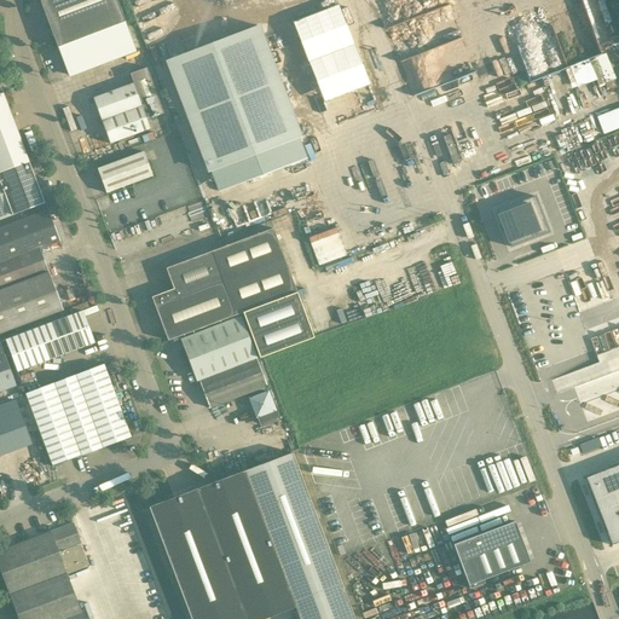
[(58,47),(126,22),(116,0),(40,0),(40,3),(58,47)]
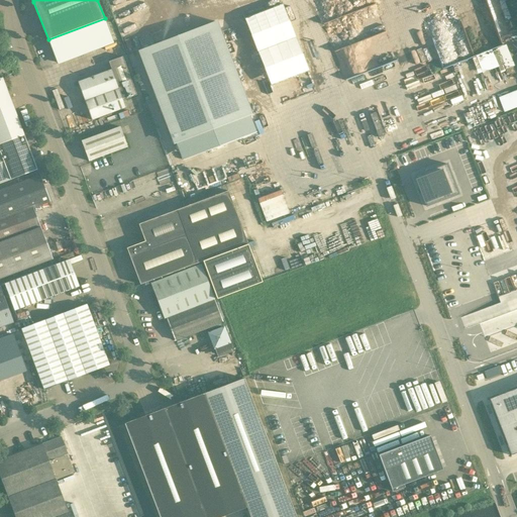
[(139,50),(174,142),(249,113),(215,22),(139,50)]
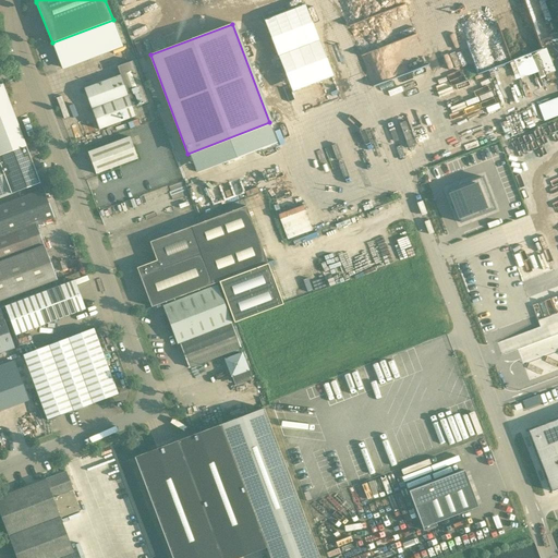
[(120,75),(84,88),(99,130),(135,116),(132,109),(147,102),(132,61),(117,67),(120,75)]
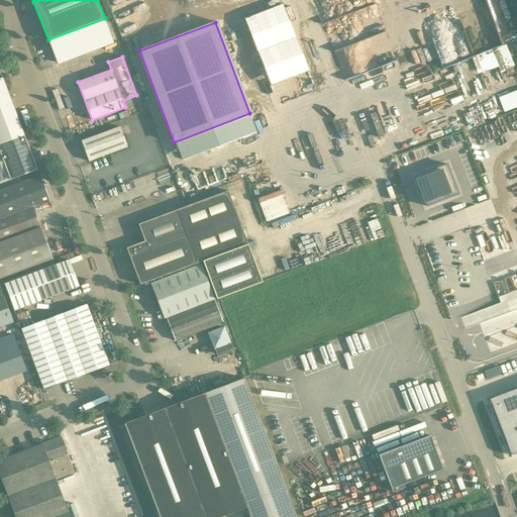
[(0,143),(24,134),(2,78),(0,78),(0,143)]
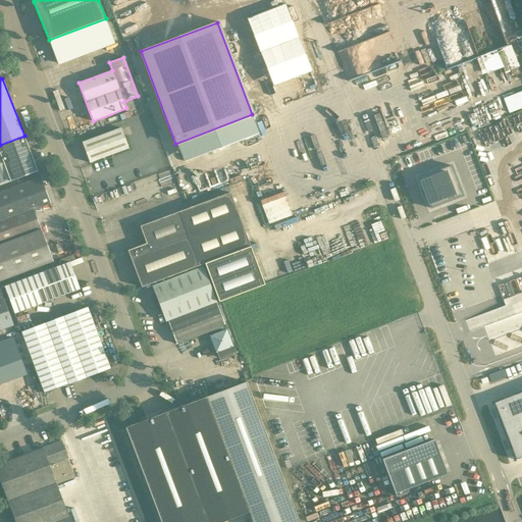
[(521,107),(521,96),(520,91),(504,98),(510,112),(521,107)]
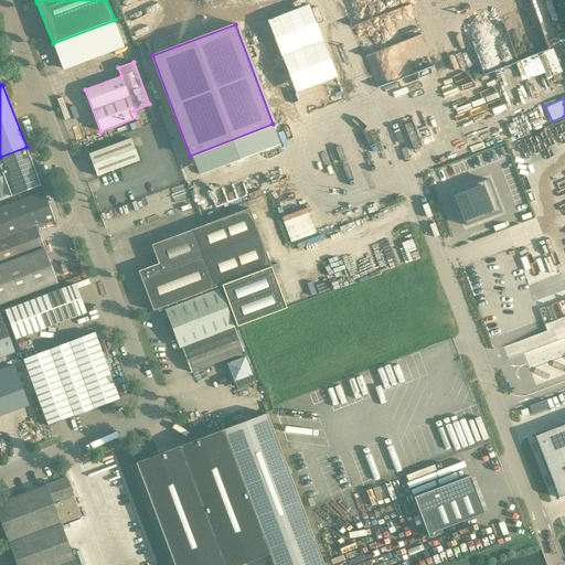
[(406,120),(401,123),(407,142),(414,140),(406,120)]
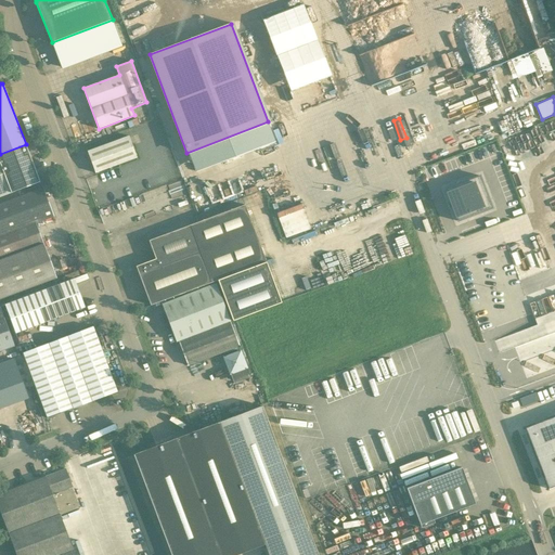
[(95,173),(137,157),(129,137),(88,152),(95,173)]
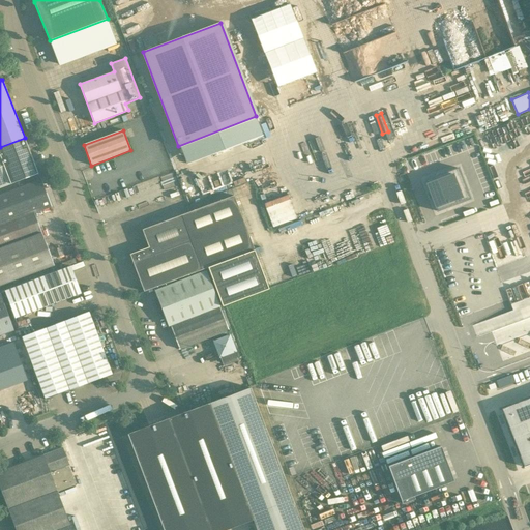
[(0,187),(37,174),(24,140),(0,149),(0,187)]
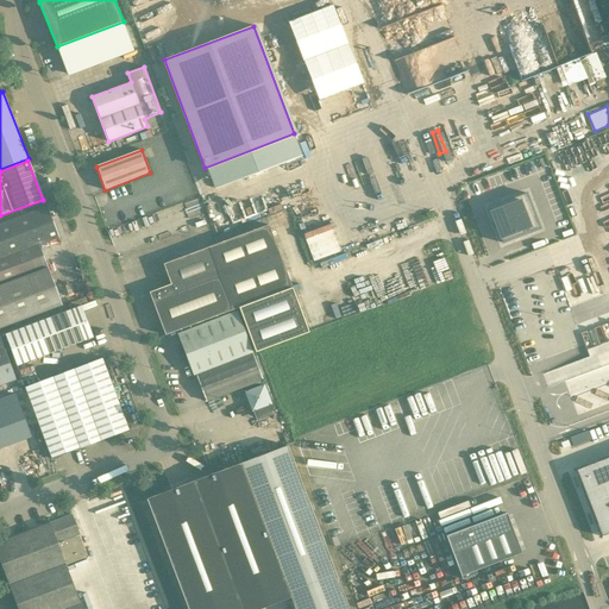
[(526,193),(489,207),(502,243),(540,228),(526,193)]
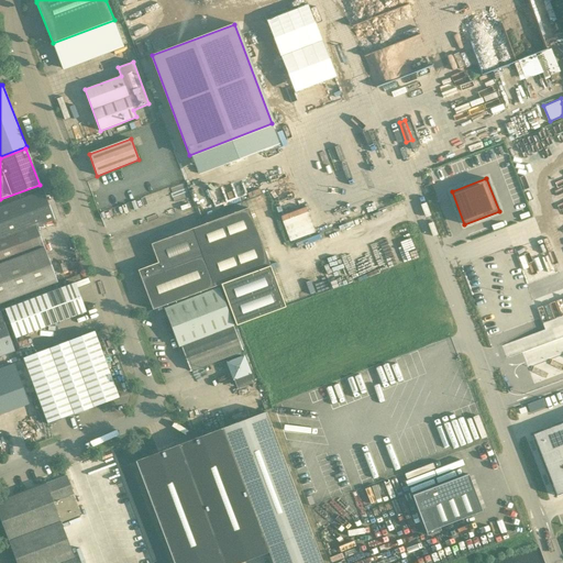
[(183,189),(147,202),(153,217),(188,202),(183,189)]
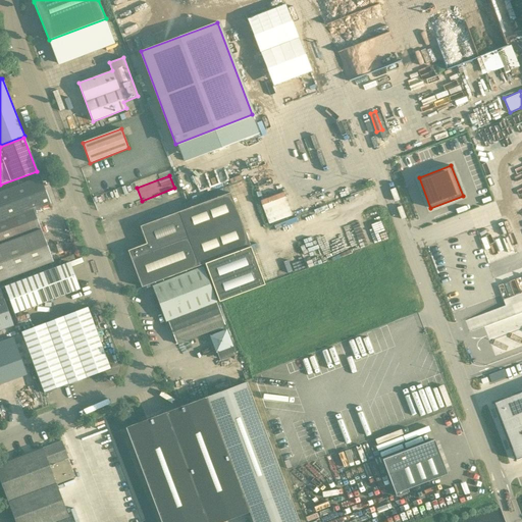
[(0,281),(53,261),(48,246),(41,228),(40,229),(33,210),(51,203),(41,176),(0,192),(0,281)]
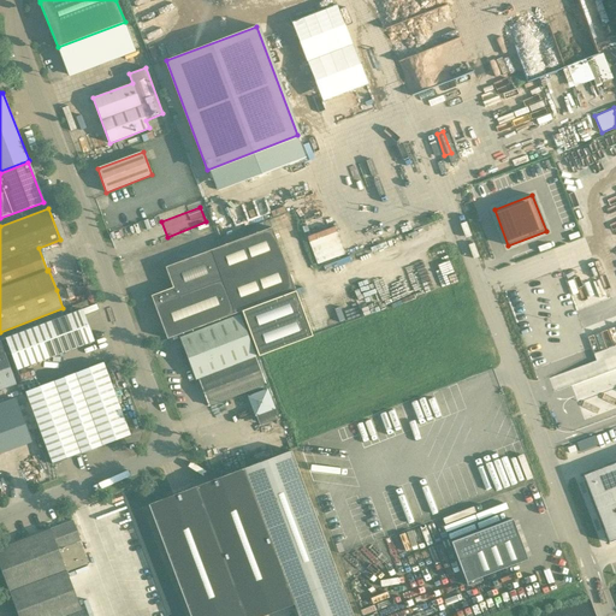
[(167,339),(179,335),(235,314),(237,313),(242,312),(259,356),(313,336),(272,227),(165,267),(173,288),(152,296),(167,339)]
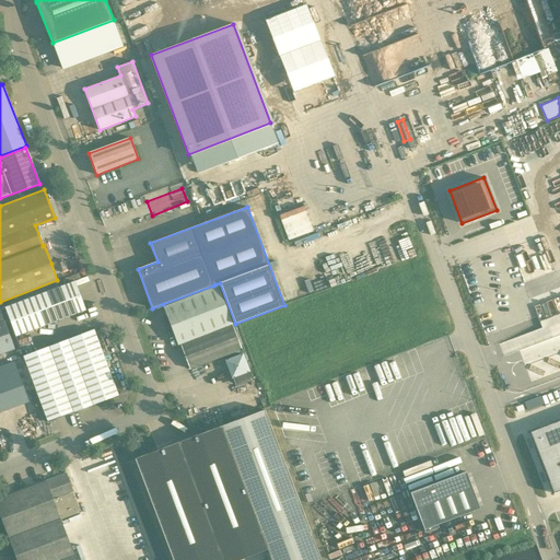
[(314,291),(413,252),(405,230),(305,268),(314,291)]
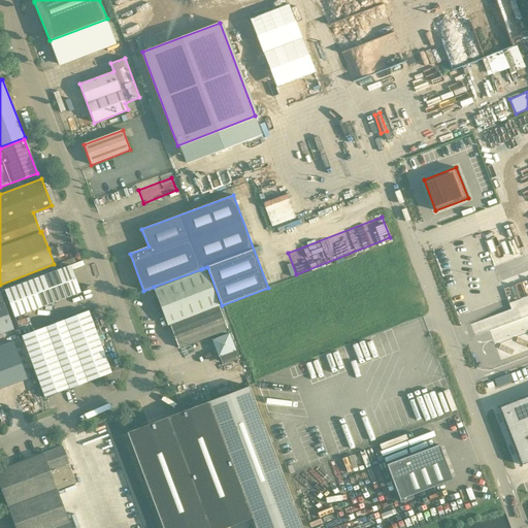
[(15,317),(80,292),(70,265),(5,290),(15,317)]
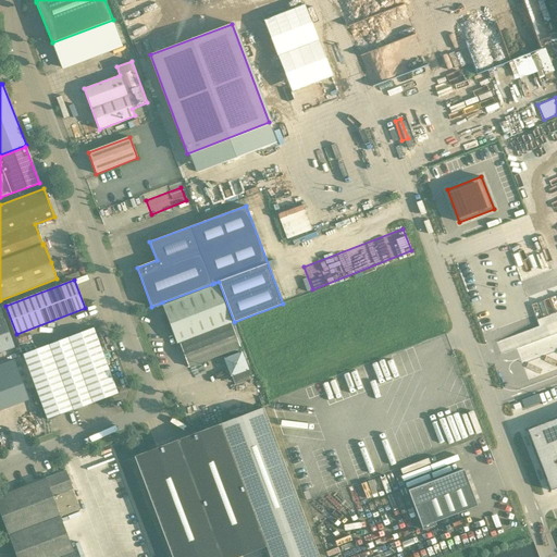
[(212,284),(162,302),(168,317),(163,318),(170,333),(174,332),(178,343),(180,342),(189,367),(239,348),(215,285),(213,286),(212,284)]
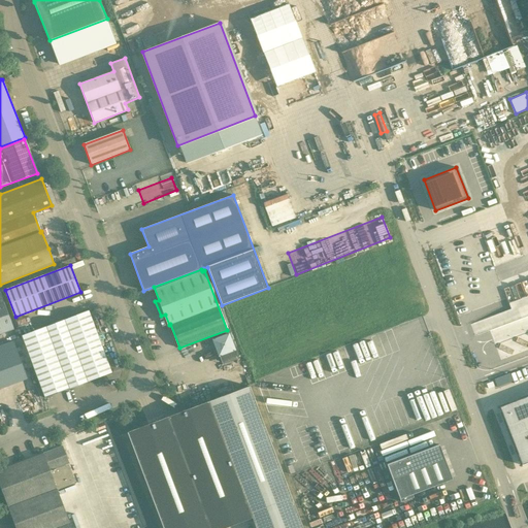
[(1,293),(0,293),(0,333),(14,329),(1,293)]
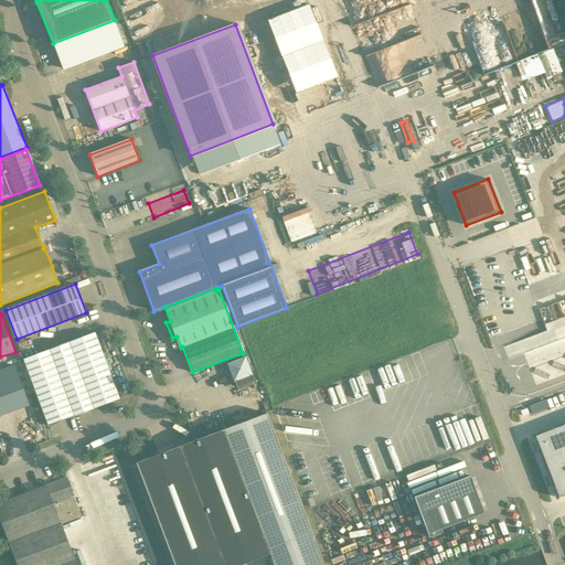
[(545,331),(533,336),(535,342),(539,349),(551,344),(564,338),(564,316),(543,324),(545,331)]
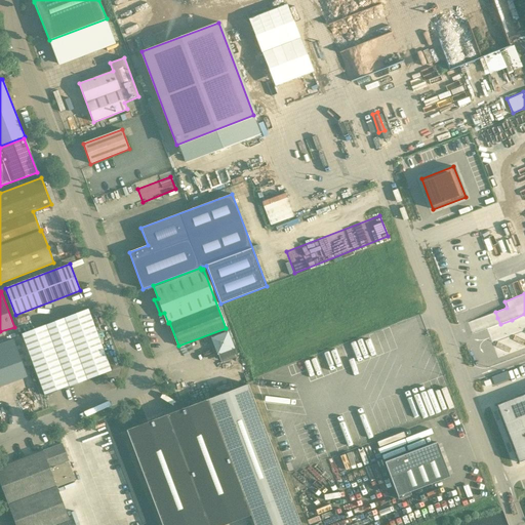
[(45,395),(111,370),(88,309),(23,333),(45,395)]
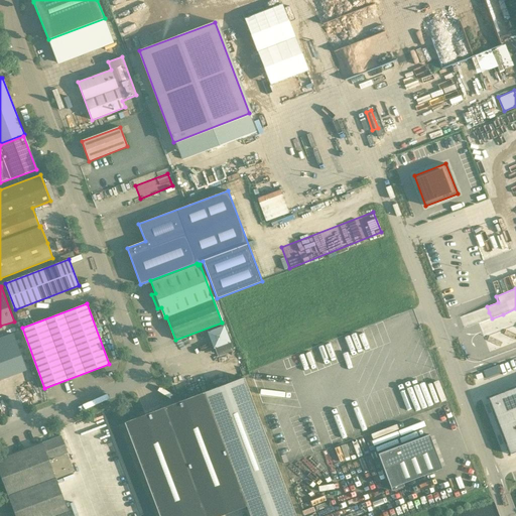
[(230,343),(224,326),(207,332),(213,349),(230,343)]
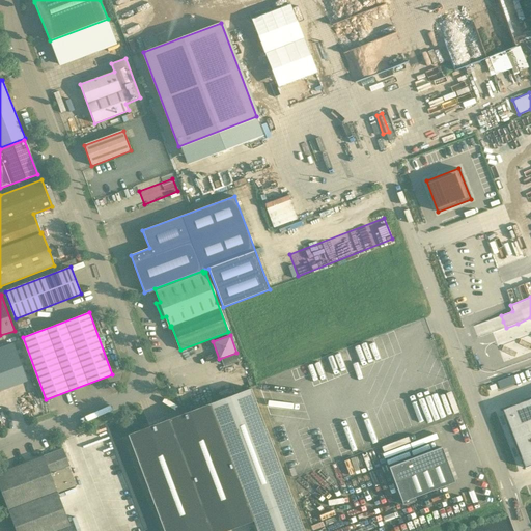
[(14,343),(0,347),(0,390),(27,381),(14,343)]
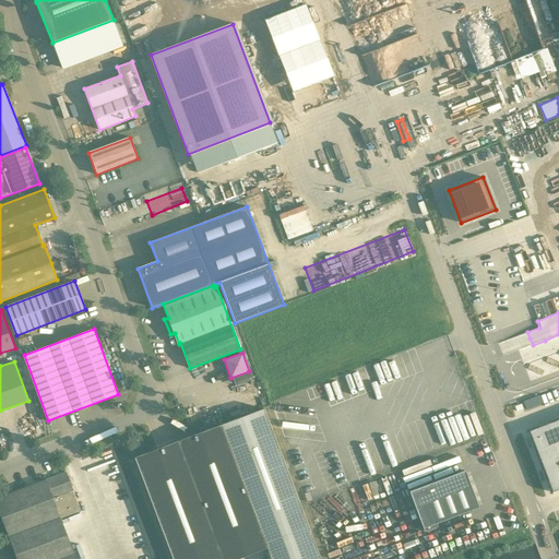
[(238,558),(268,548),(271,558),(320,558),(264,409),(135,458),(173,558),(238,558)]
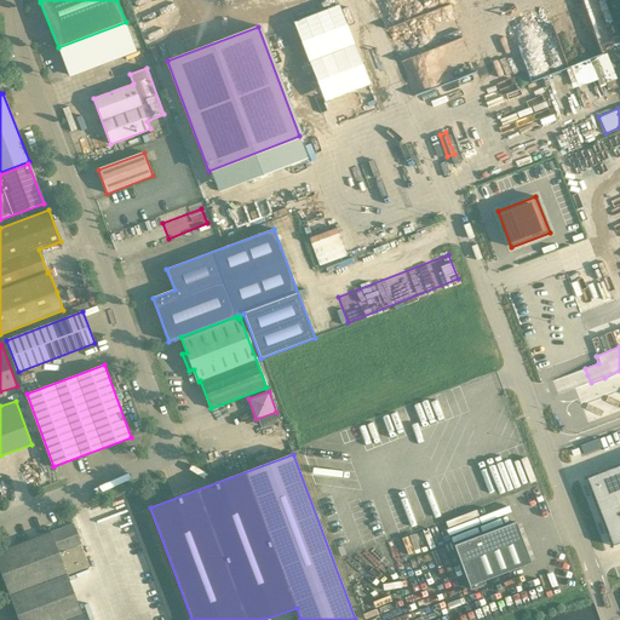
[(619,465),(586,478),(612,546),(619,543),(619,465)]
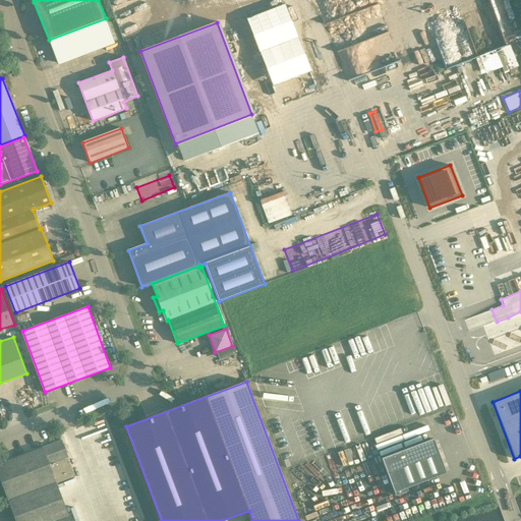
[(129,418),(135,416),(131,407),(126,409),(129,418)]
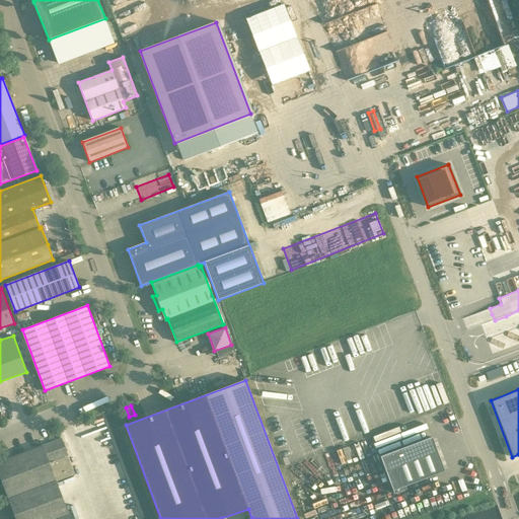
[(404,486),(444,471),(432,437),(380,456),(393,494),(405,489),(404,486)]
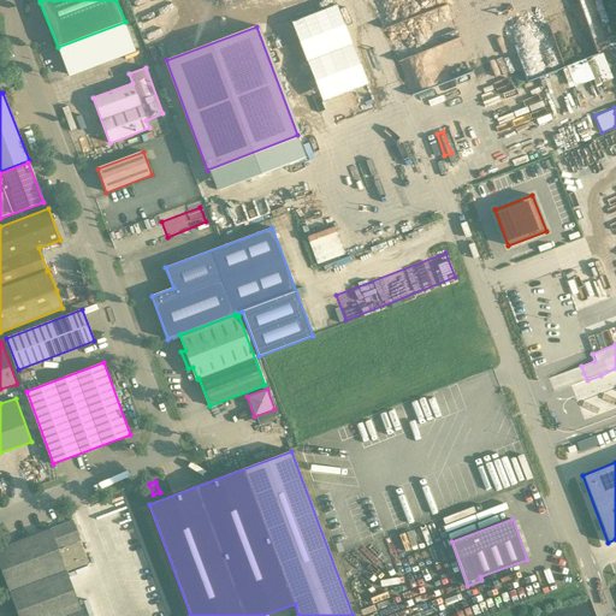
[(73,521),(0,548),(0,566),(18,615),(84,615),(67,572),(89,563),(73,521)]
